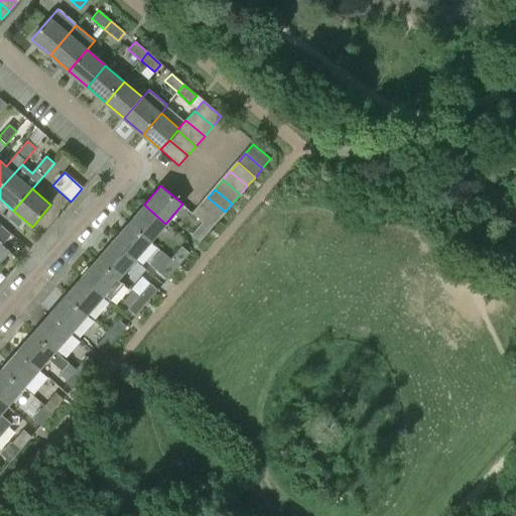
[(225,212),(208,198),(201,206),(218,221),(225,212)]
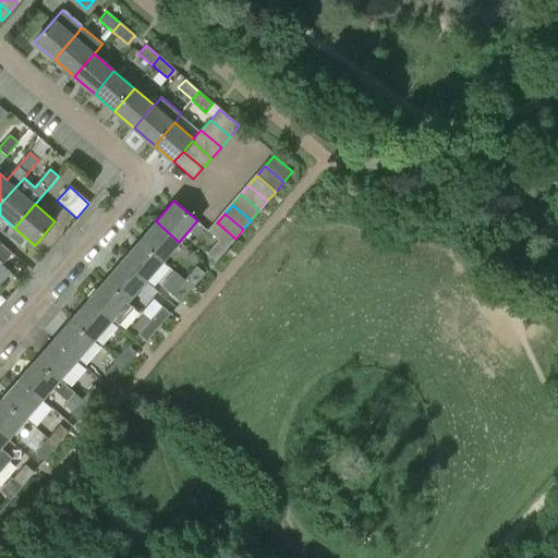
[(156,221),(138,241),(161,262),(179,242),(156,221)]
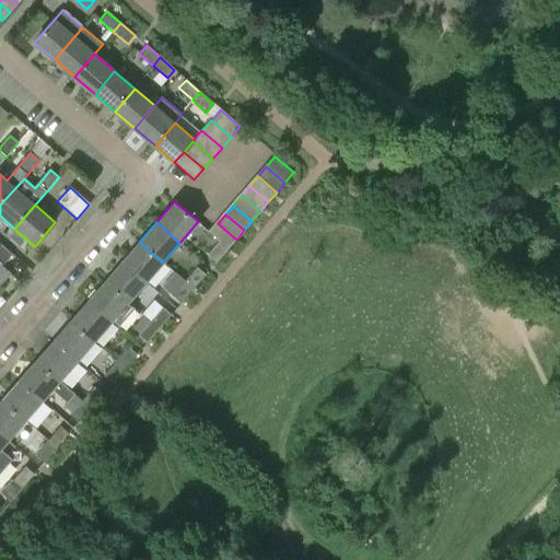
[(220,243),(228,249),(236,240),(218,223),(209,233),(220,243)]
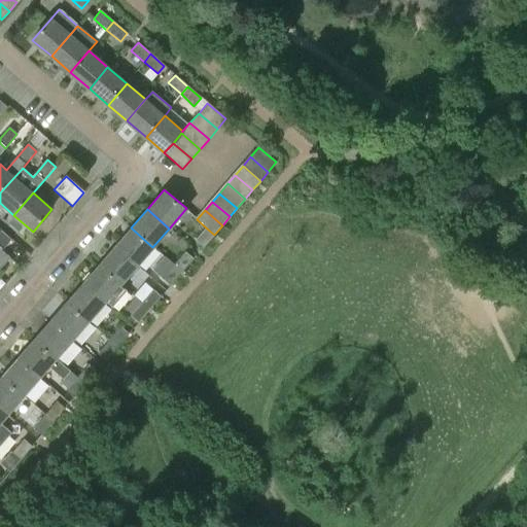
[(137,266),(152,247),(131,227),(114,247),(137,266)]
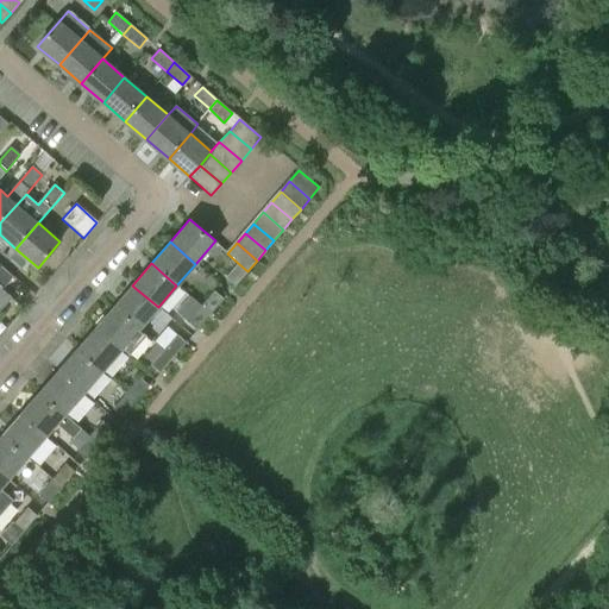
[(236,286),(248,271),(239,264),(226,278),(236,286)]
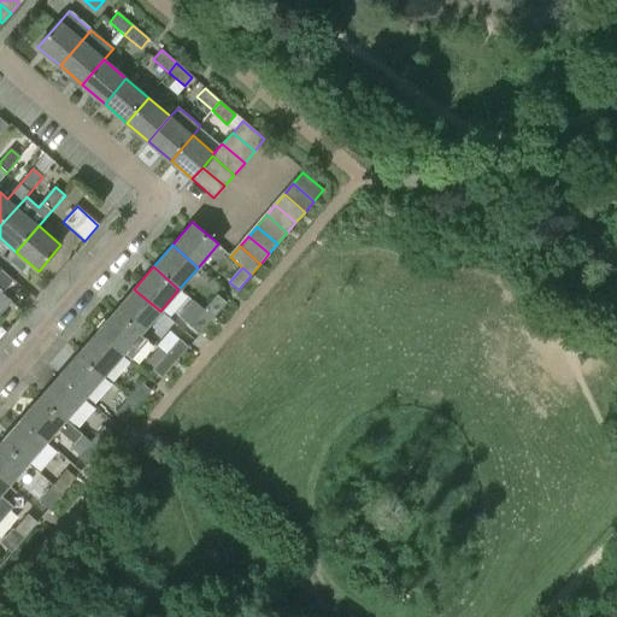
[(3,272),(0,275),(0,286),(6,292),(15,282),(3,272)]
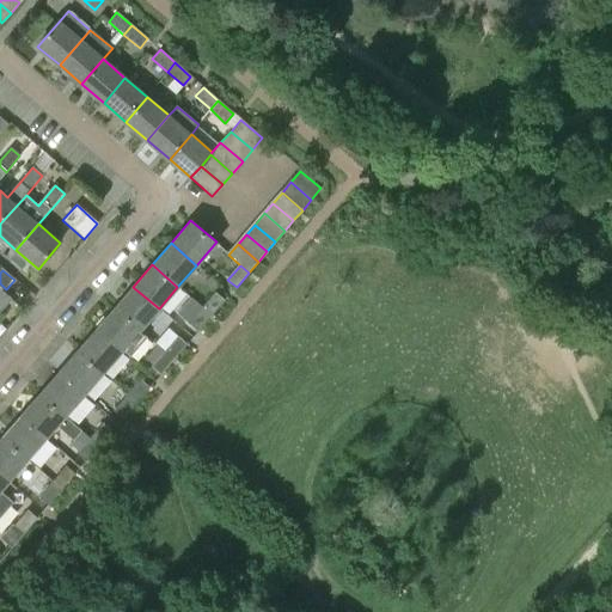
[(133,287),(115,308),(140,330),(159,308),(133,287)]
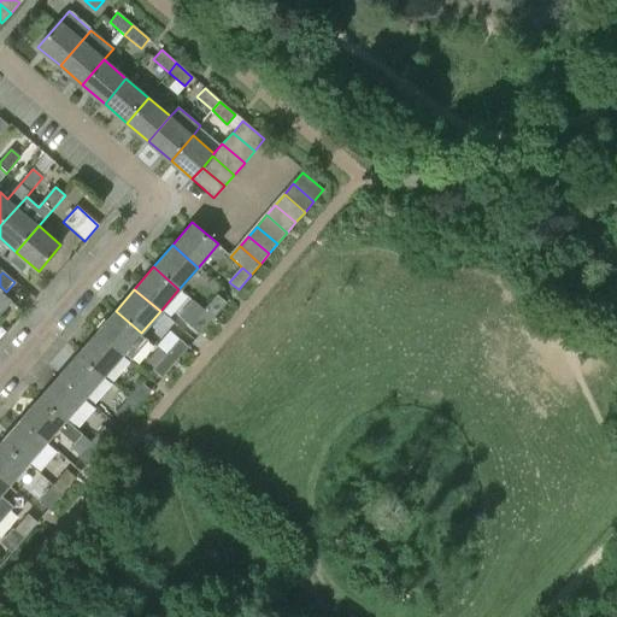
[(0,316),(11,304),(1,295),(0,295),(0,316)]
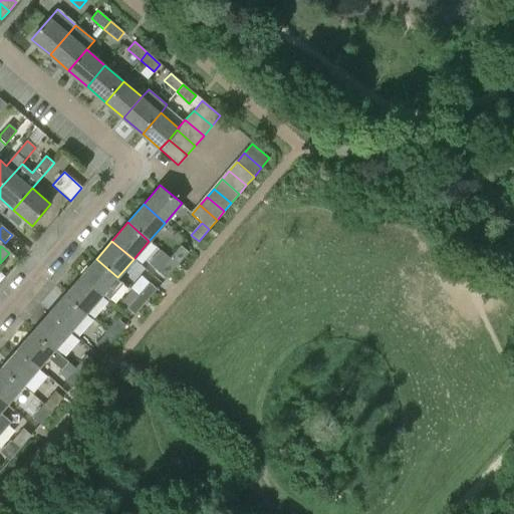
[(181,247),(171,259),(178,266),(189,253),(181,247)]
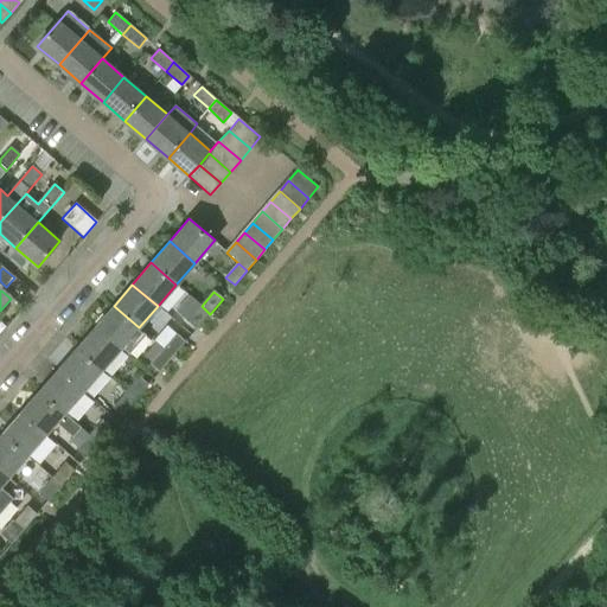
[(139,327),(114,306),(95,327),(120,349),(121,350),(122,349),(129,355),(146,336),(139,328),(140,328),(139,327)]
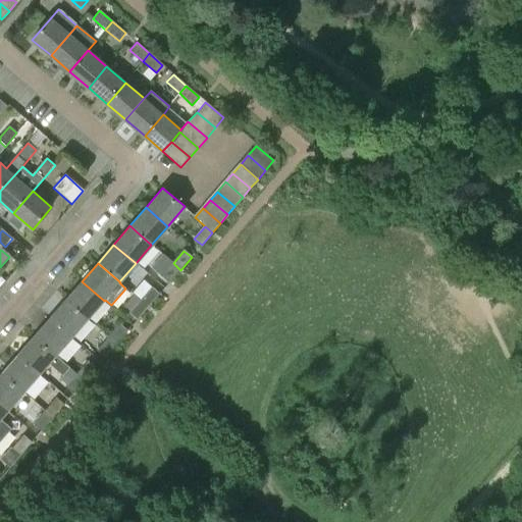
[(168,283),(180,270),(173,263),(161,277),(168,283)]
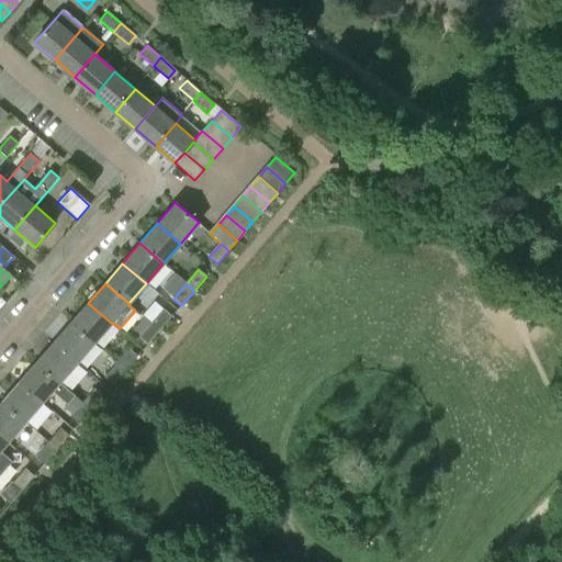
[(88,303),(70,323),(93,344),(111,323),(88,303)]
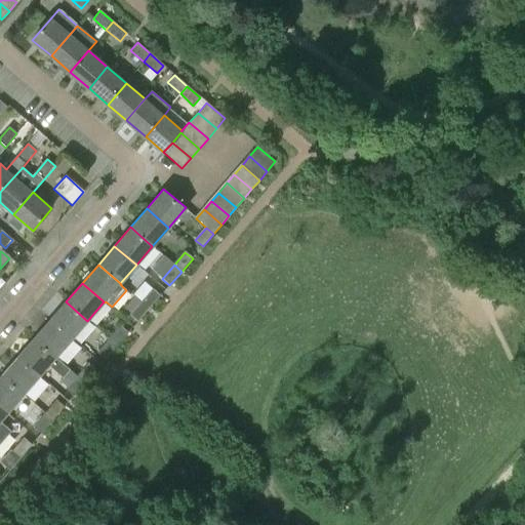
[(153,289),(142,303),(150,309),(161,296),(153,289)]
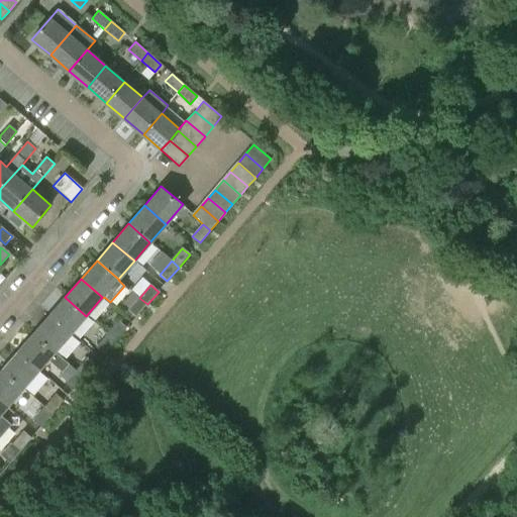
[(71,334),(86,316),(65,297),(49,315),(71,334)]
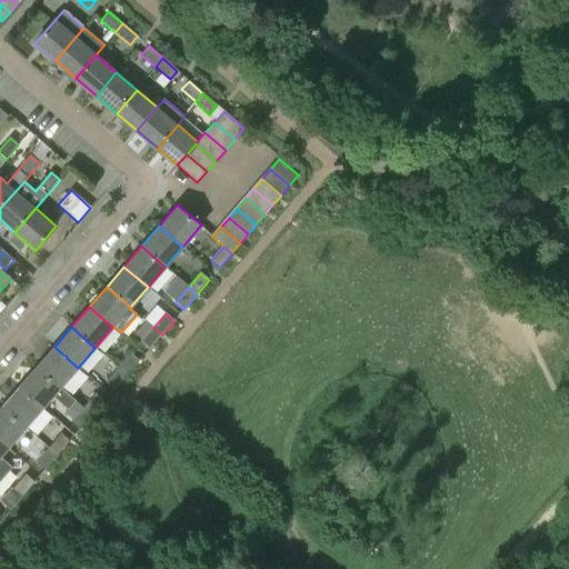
[(149,349),(162,335),(153,328),(141,342),(149,349)]
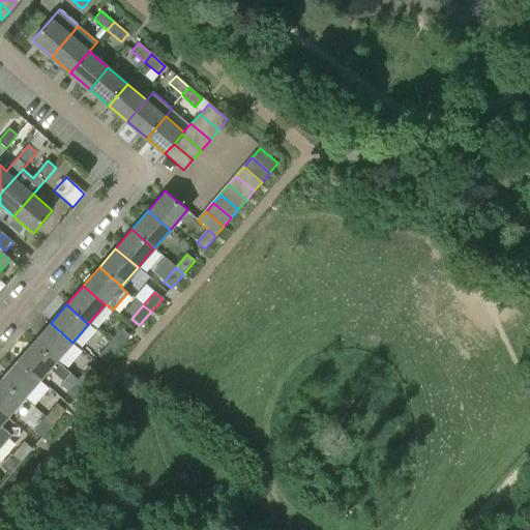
[(51,323),(34,343),(56,361),(72,343),(51,323)]
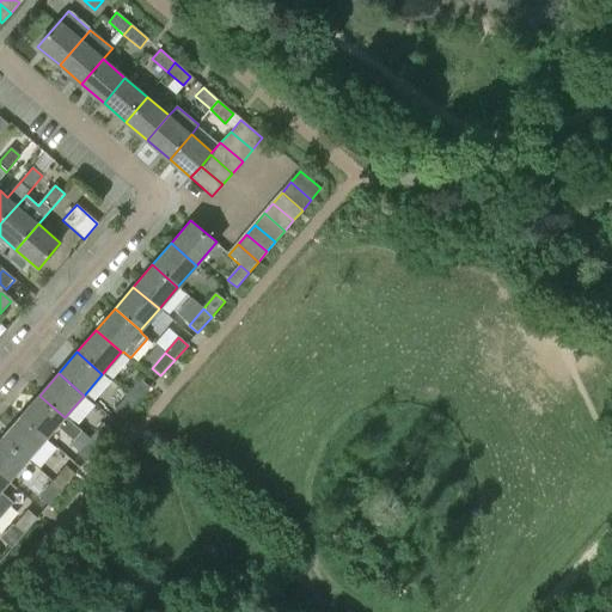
[(141,381),(128,396),(136,404),(150,389),(141,381)]
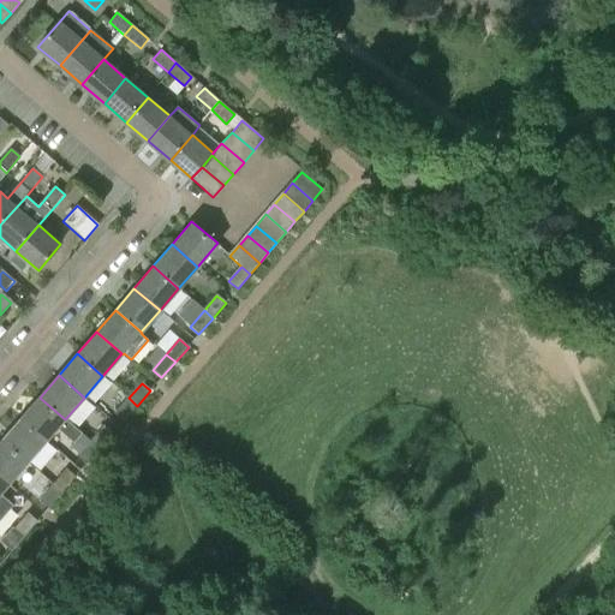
[(90,442),(65,419),(40,398),(21,419),(46,441),(58,429),(83,451),(90,442)]
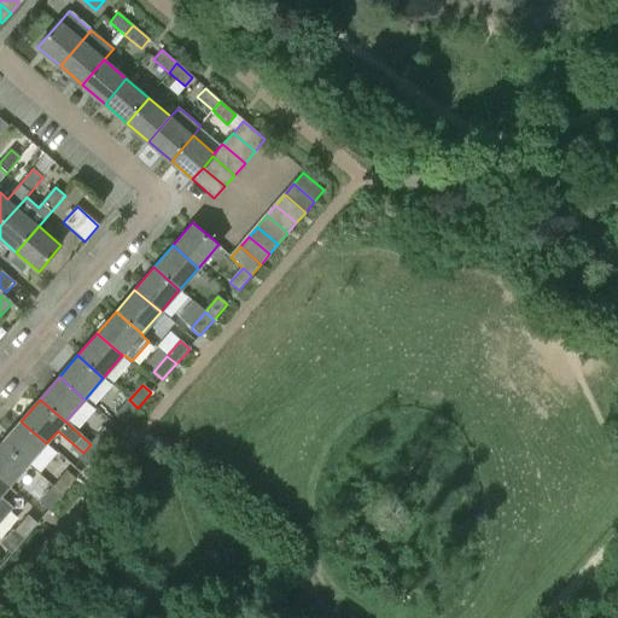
[(124,424),(138,408),(129,400),(116,417),(124,424)]
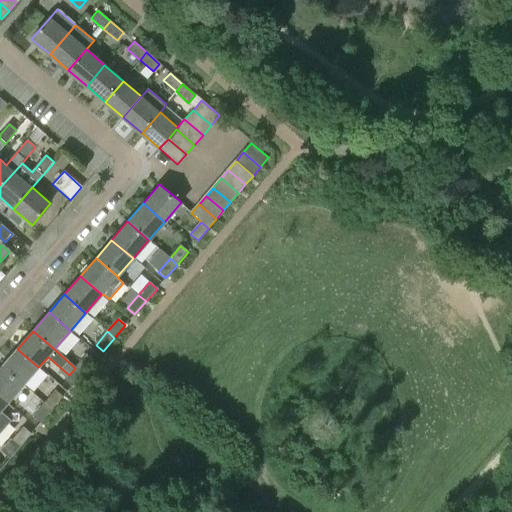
[(17,349),(1,367),(23,385),(38,367),(17,349)]
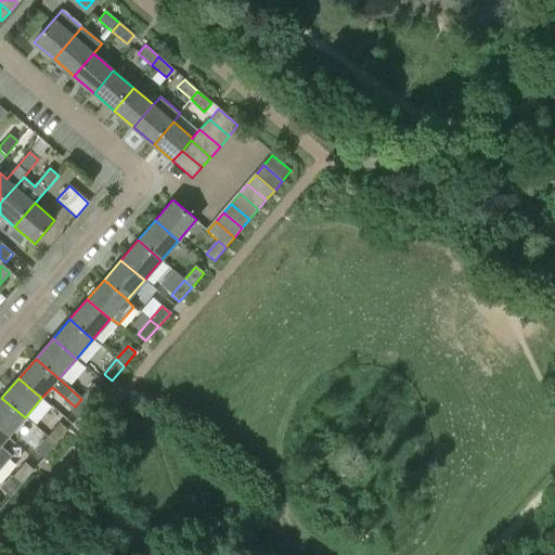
[(93,385),(82,399),(90,405),(102,392),(93,385)]
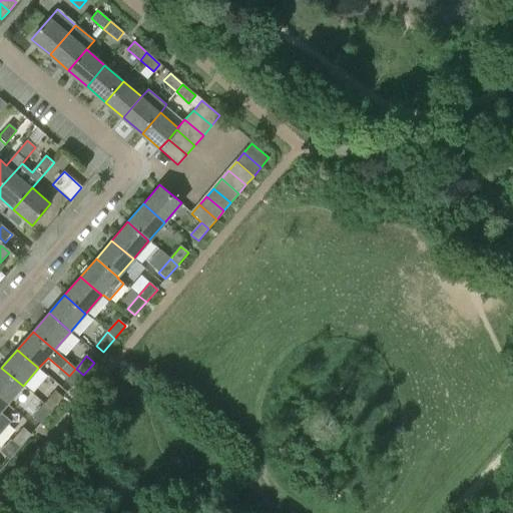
[(0,398),(7,405),(23,386),(1,368),(0,369),(0,398)]
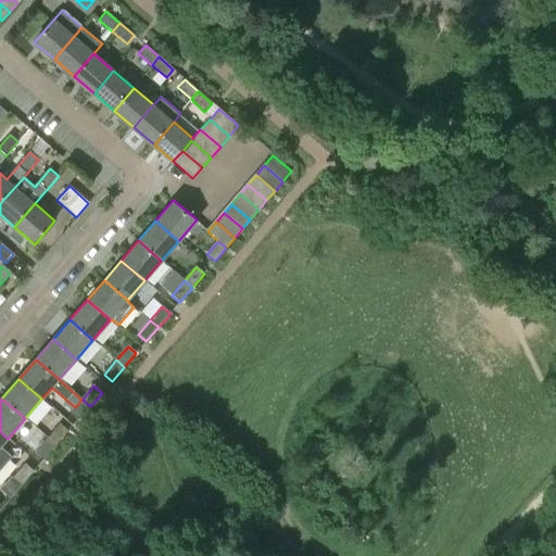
[(78,420),(90,406),(83,400),(70,414),(78,420)]
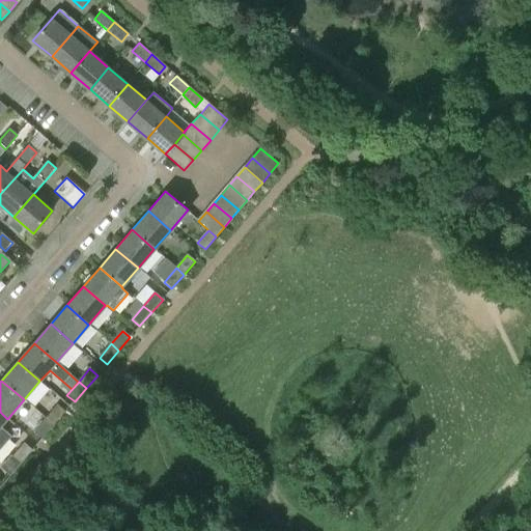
[(57,407),(46,419),(54,426),(65,413),(57,407)]
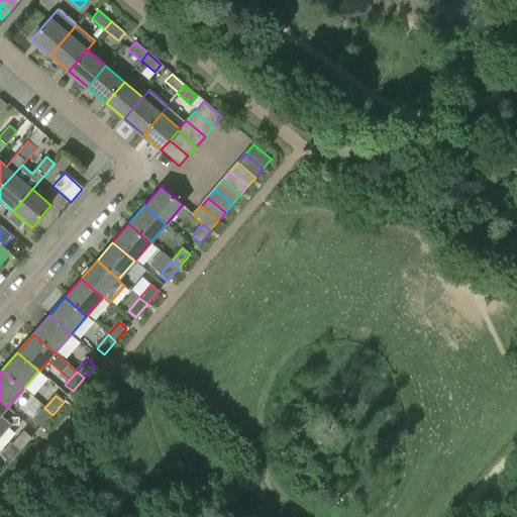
[(0,416),(0,415),(7,408),(0,401),(0,433),(8,424),(0,416)]
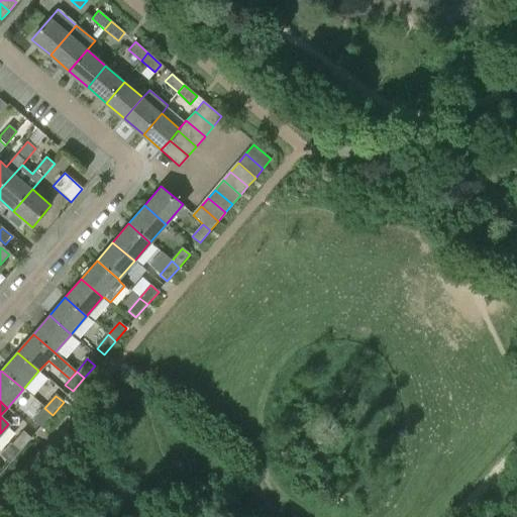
[(40,428),(53,415),(44,408),(33,421),(40,428)]
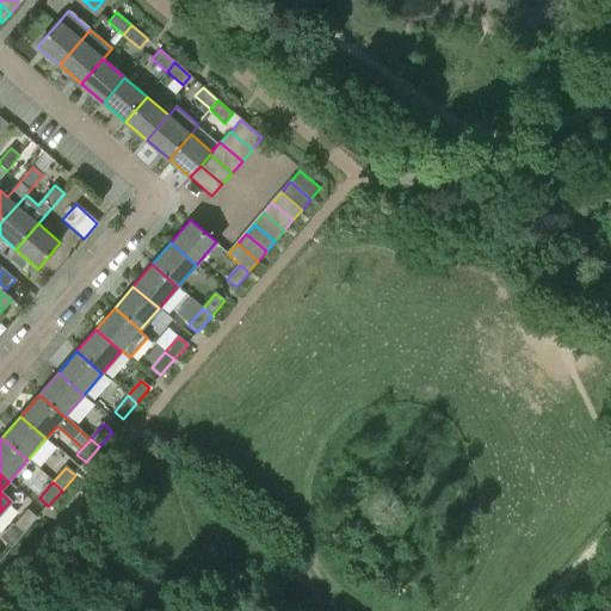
[(14,526),(24,535),(37,519),(28,511),(14,526)]
